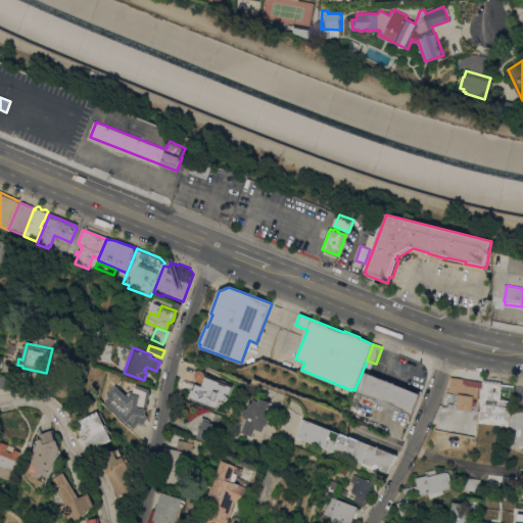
[(421,393),(412,415),(357,392),(365,371),(421,393)]
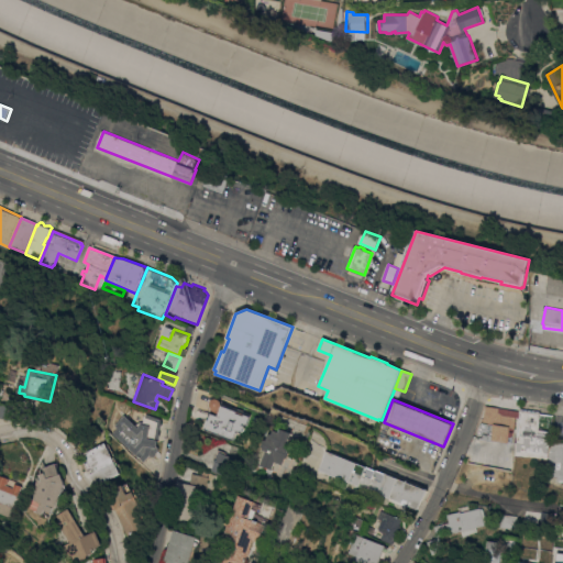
[(251,411),(211,401),(203,431),(234,439),(236,431),(245,433),(251,411)]
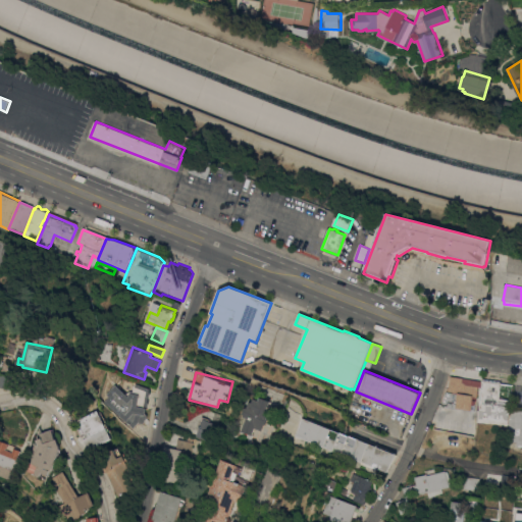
[(0,373),(15,376),(11,388),(0,386),(0,373)]
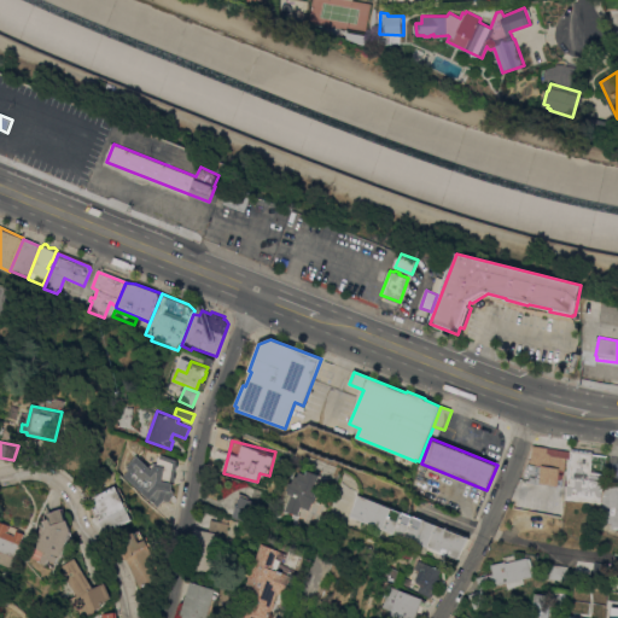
[(531,477),(532,465),(531,464),(532,447),(548,449),(547,460),(549,460),(548,478),(531,477)]
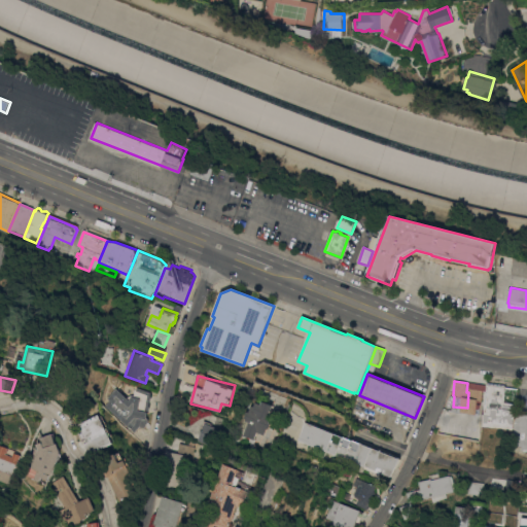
[(487,385),(518,389),(514,418),(514,417),(512,429),(483,426),(487,385)]
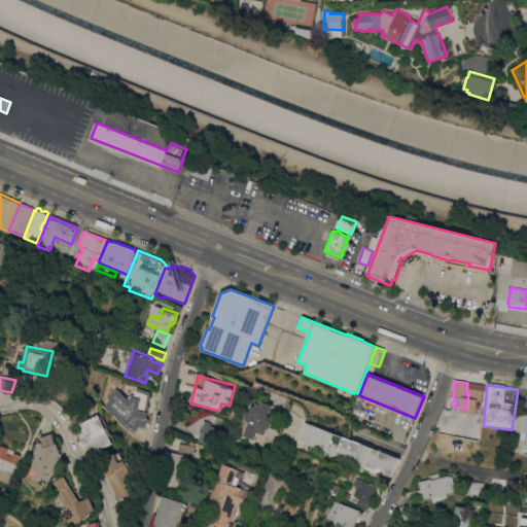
[(103,403),(116,388),(127,397),(130,396),(133,395),(135,395),(138,387),(152,392),(151,396),(152,396),(151,401),(150,401),(149,406),(150,406),(147,418),(148,420),(148,423),(147,424),(145,425),(145,428),(140,427),(135,432),(103,403)]
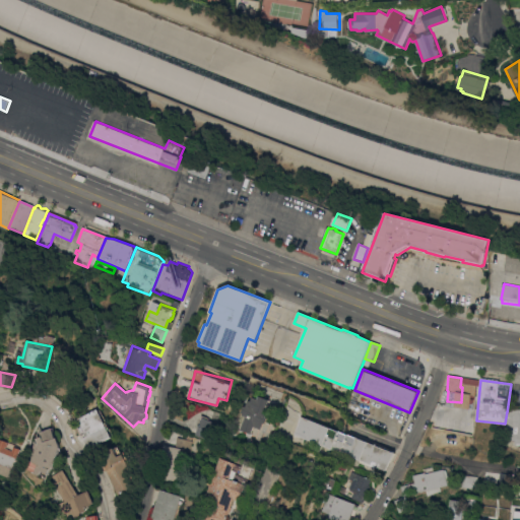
[(244,430),(249,416),(246,415),(246,412),(245,412),(247,405),(249,406),(252,400),(255,401),(256,397),(261,399),(262,396),(273,401),(269,410),(271,410),(264,429),(257,426),(254,434),(244,430)]
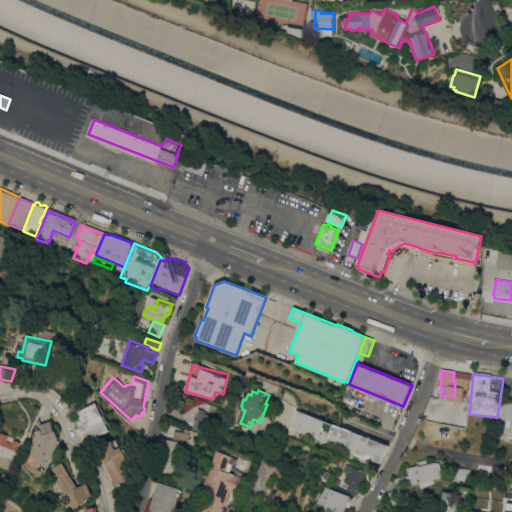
[(511,439),(506,438),(507,435),(497,433),(501,400),(511,401),(511,439)]
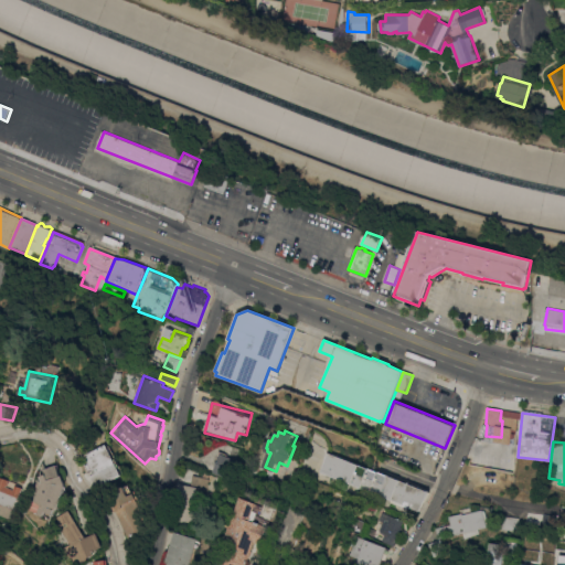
[(96,488),(91,476),(94,473),(92,468),(87,470),(85,466),(89,464),(85,455),(107,444),(114,459),(116,459),(119,467),(118,468),(121,475),(96,488)]
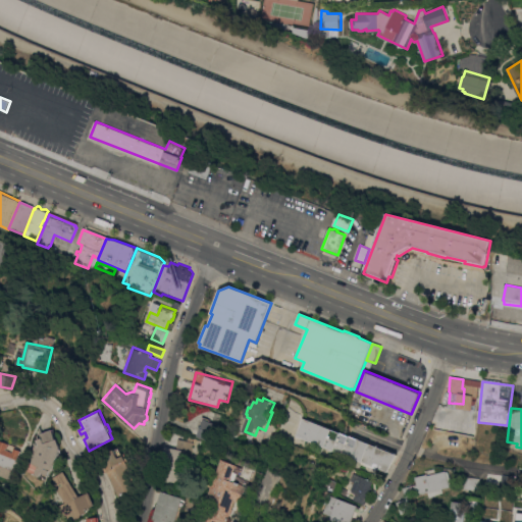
[(218,445),(198,436),(202,426),(201,426),(204,417),(212,420),(211,421),(225,427),(218,445)]
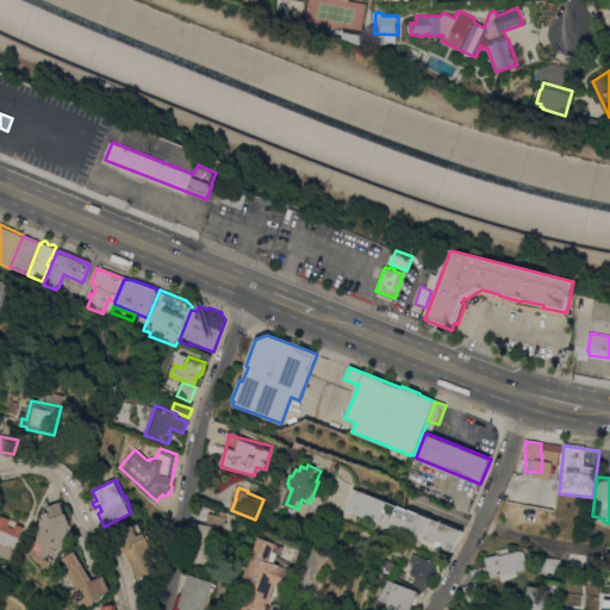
[(464,531),(453,552),(349,509),(358,489),(464,531)]
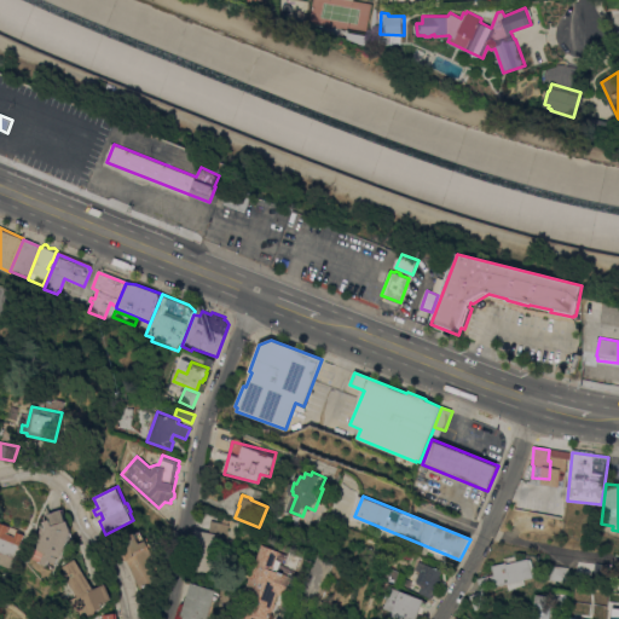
[(57,563),(50,560),(46,566),(40,562),(41,561),(34,557),(35,555),(32,554),(35,548),(38,549),(42,537),(39,534),(42,526),(47,528),(45,522),(51,520),(48,514),(62,509),(67,521),(68,521),(71,532),(57,563)]
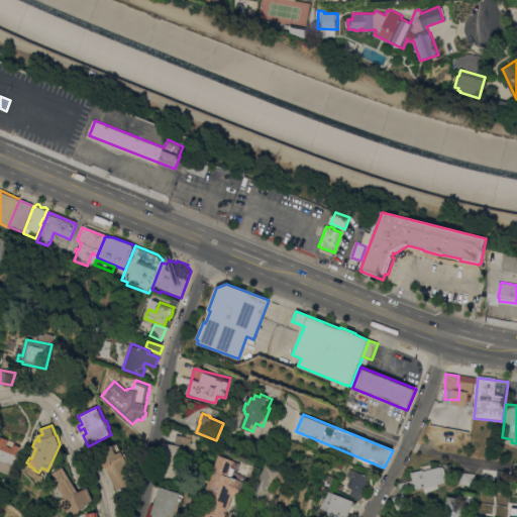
[(0,435),(16,442),(16,444),(22,446),(16,459),(17,460),(16,463),(15,462),(13,467),(10,473),(1,469),(3,462),(0,460),(0,435)]
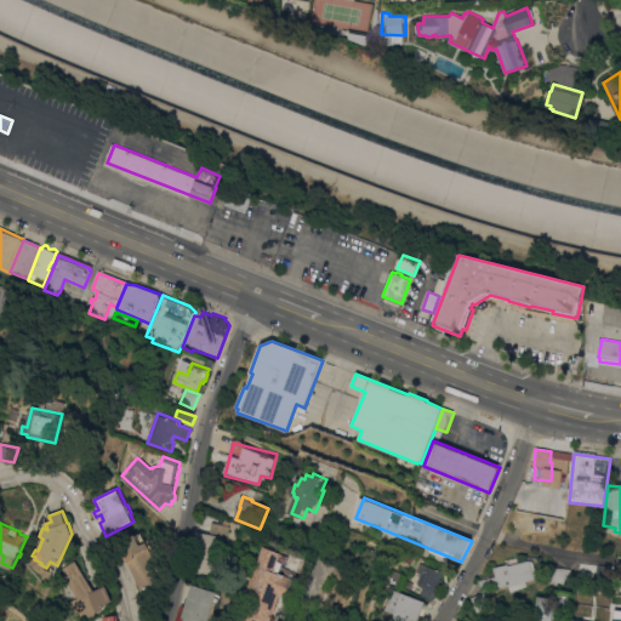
[(231,527),(228,540),(218,537),(215,558),(212,557),(209,574),(195,570),(199,554),(195,554),(199,533),(210,534),(212,523),(231,527)]
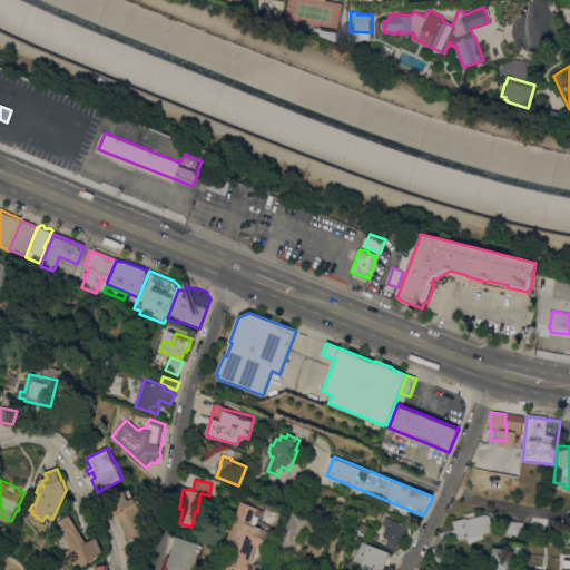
[(298,492),(294,503),(275,495),(279,484),(298,492)]
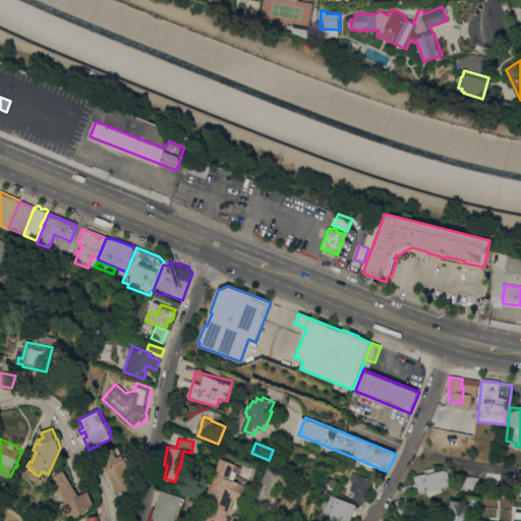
[(118,497),(108,471),(107,471),(99,455),(114,448),(114,449),(118,447),(121,454),(124,453),(133,473),(129,475),(131,480),(128,493),(118,497)]
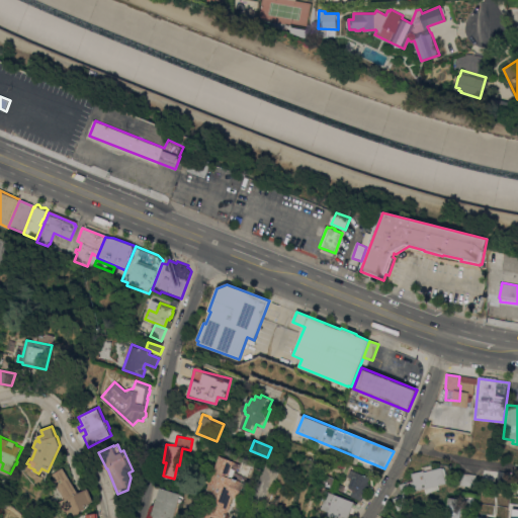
[(238,461),(232,477),(247,483),(240,499),(236,497),(232,505),(233,506),(231,512),(230,511),(227,517),(223,517),(219,517),(218,517),(201,517),(205,510),(208,511),(213,500),(206,497),(223,455),(238,461)]
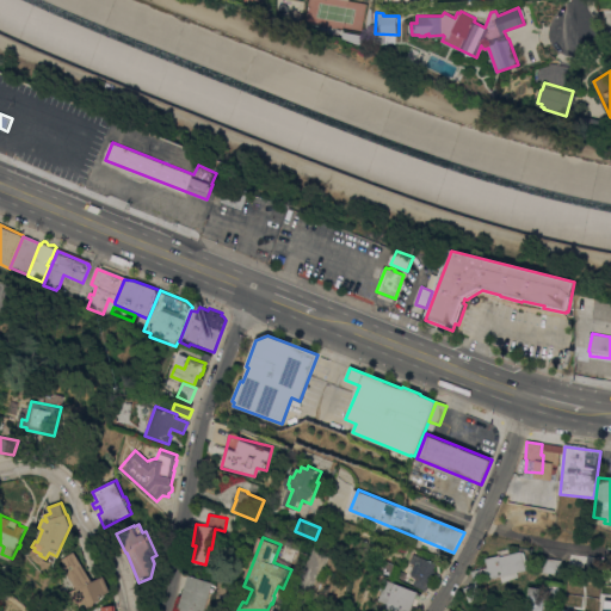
[(326,553),(308,548),(300,587),(318,591),(326,553)]
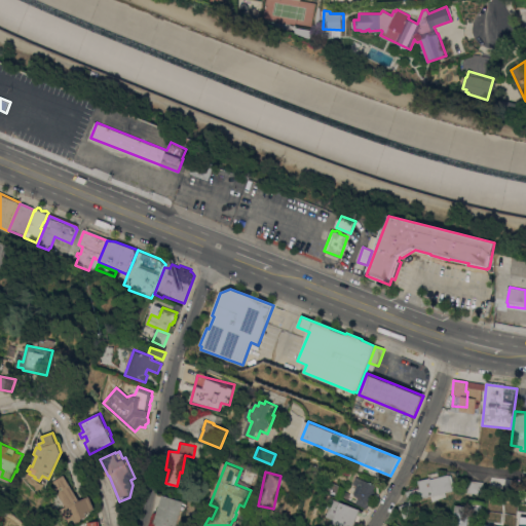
[(428,478),(428,475),(439,472),(440,477),(449,475),(450,476),(452,476),(455,488),(452,489),(453,490),(445,492),(446,496),(433,501),(430,496),(408,501),(405,492),(419,488),(418,481),(428,478)]
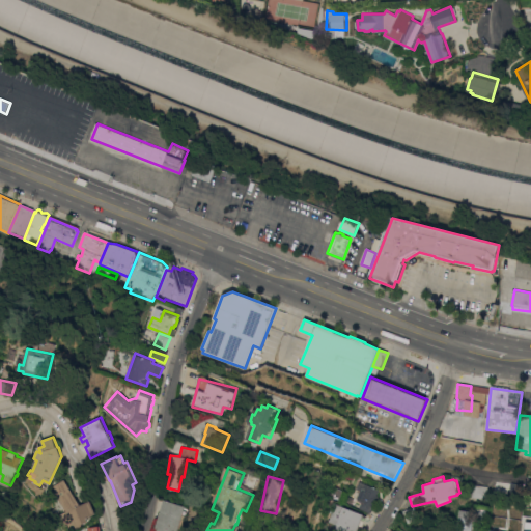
[(91,501),(96,514),(88,519),(89,521),(82,525),(83,526),(71,530),(65,530),(59,514),(66,511),(52,486),(65,479),(81,505),(91,501)]
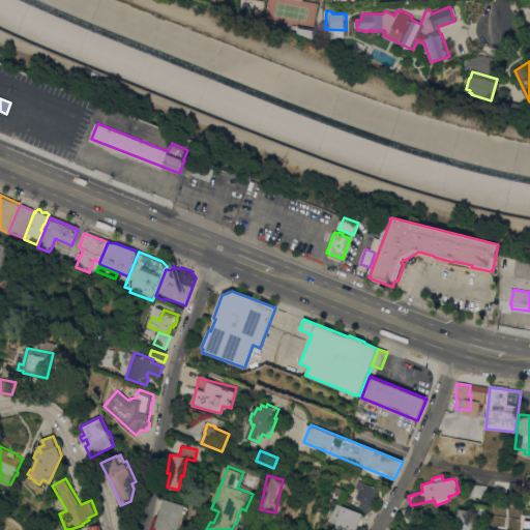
[(378,489),(376,494),(377,495),(369,512),(358,507),(360,502),(363,503),(363,501),(356,498),(359,490),(355,488),(359,480),(378,489)]
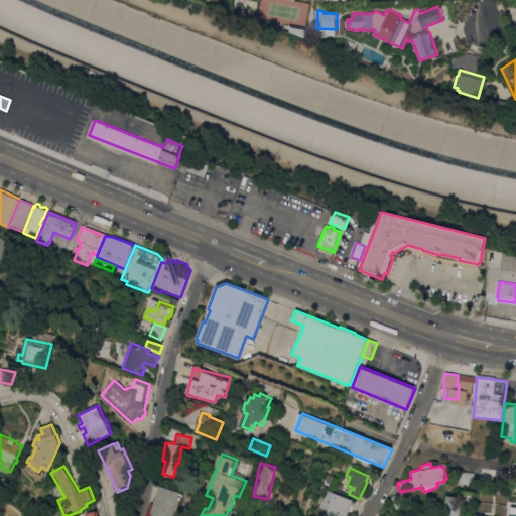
[(473,485),(459,483),(461,471),(475,473),(473,485)]
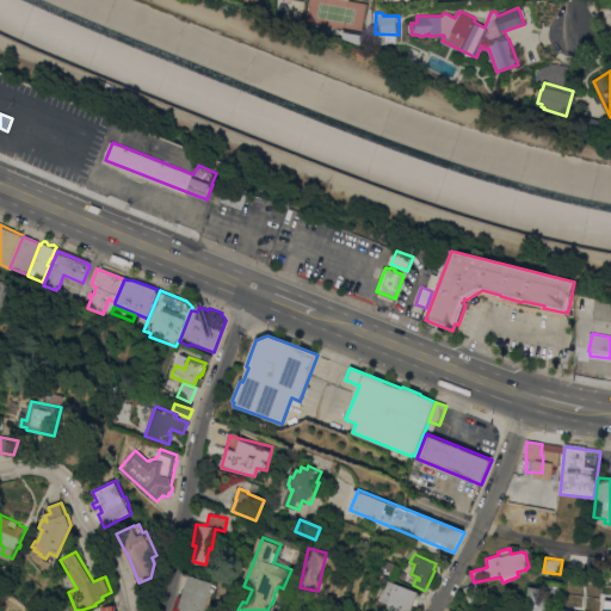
[(604,560),(603,569),(587,568),(588,557),(604,560)]
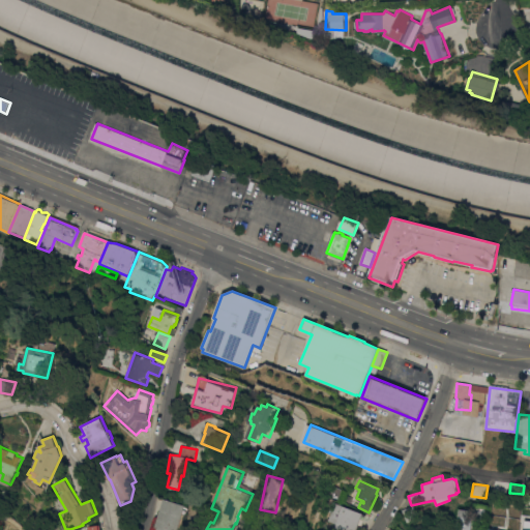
[(339,500),(325,494),(329,484),(343,491),(339,500)]
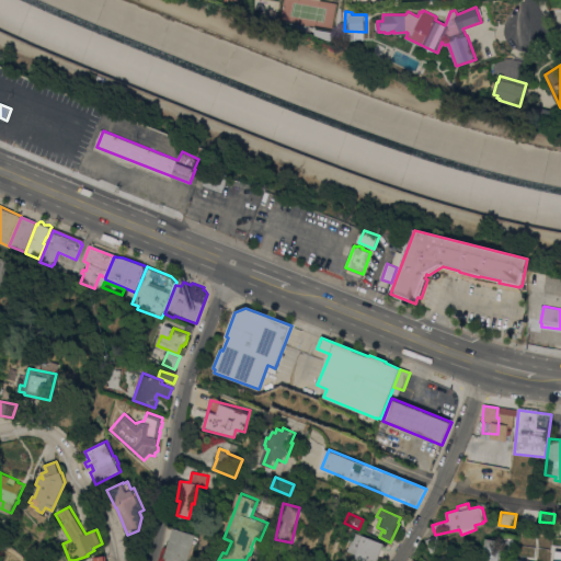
[(162,560),(173,528),(196,535),(186,560),(162,560)]
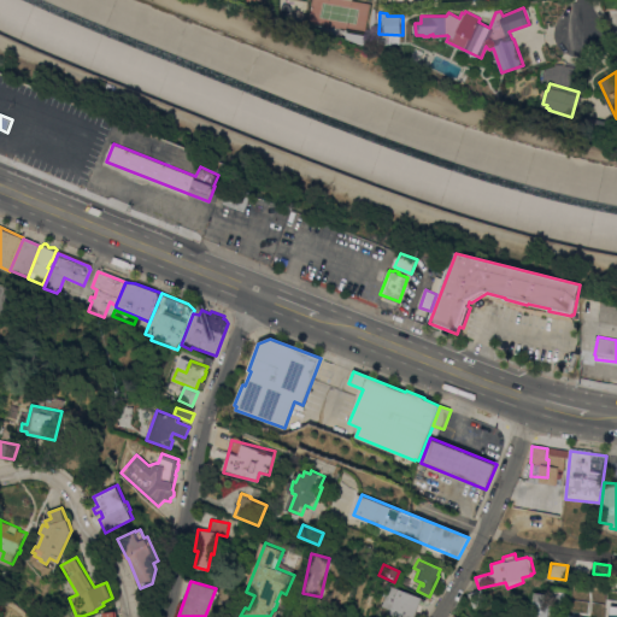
[(382,606),(386,597),(382,595),(386,586),(399,589),(399,588),(422,598),(422,600),(424,601),(419,613),(416,612),(413,616),(391,616),(388,616),(391,610),(382,606)]
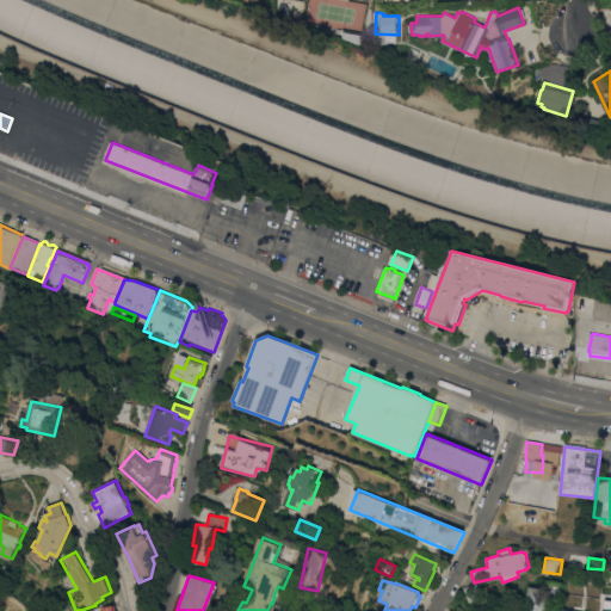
[(463,588),(473,584),(479,598),(469,603),(463,588)]
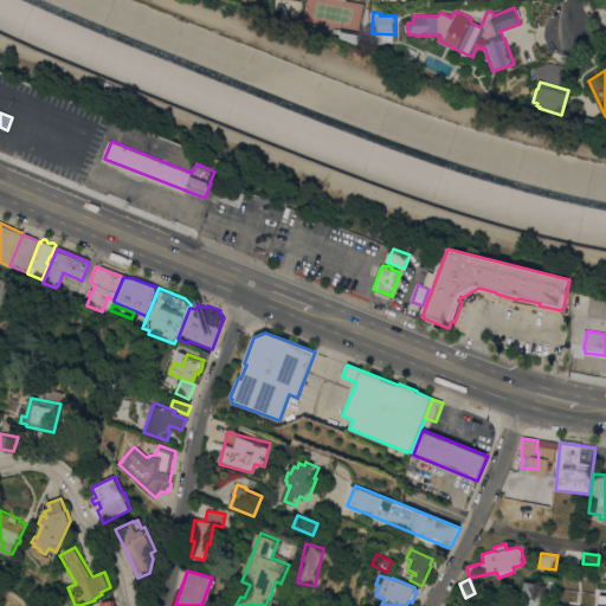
[(536,605),(536,582),(521,582),(521,605),(536,605)]
